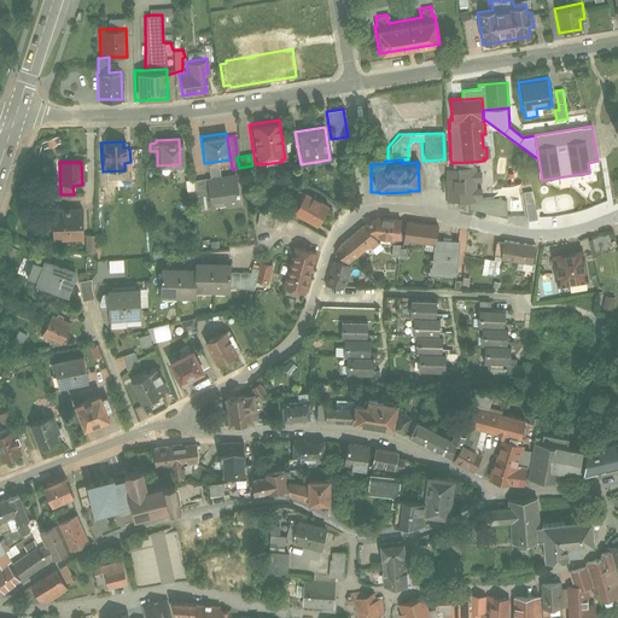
[(207,178),(182,181),(187,207),(193,205),(194,213),(209,210),(209,214),(240,208),(234,173),(217,175),(215,162),(204,163),(207,178)]
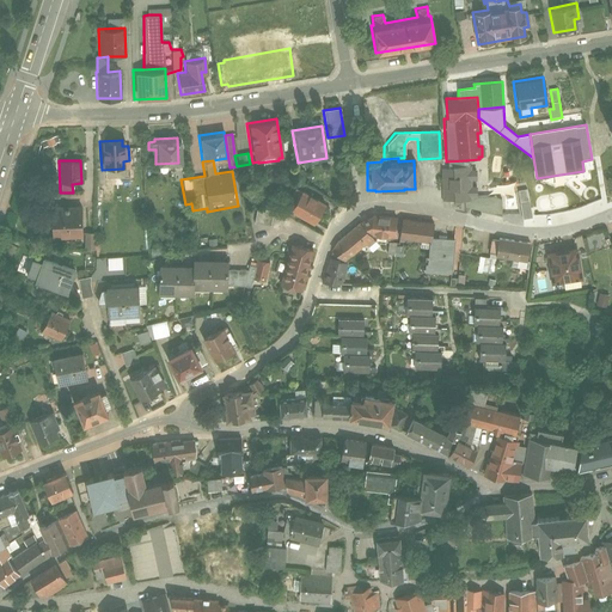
[(446,161),(446,169),(439,169),(440,203),(452,203),(452,206),(470,204),(470,200),(475,199),(475,191),(475,189),(470,189),(470,181),(475,181),(475,171),(469,171),(469,167),(466,167),(466,160),(446,161)]
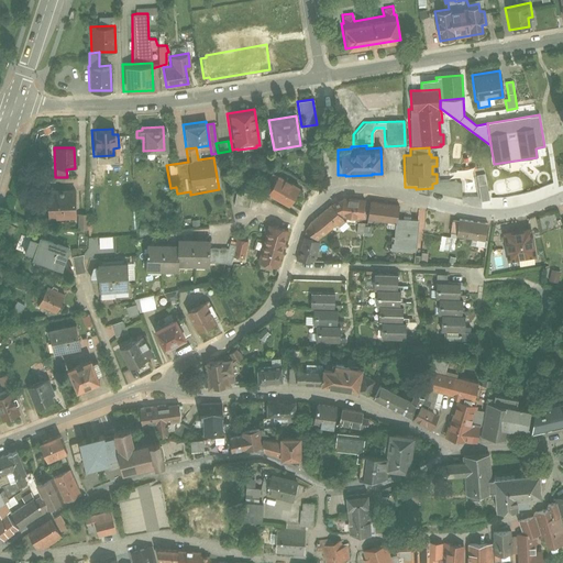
[(287,206),(299,186),(276,173),(275,175),(269,172),(261,186),(266,189),(264,192),(287,206)]
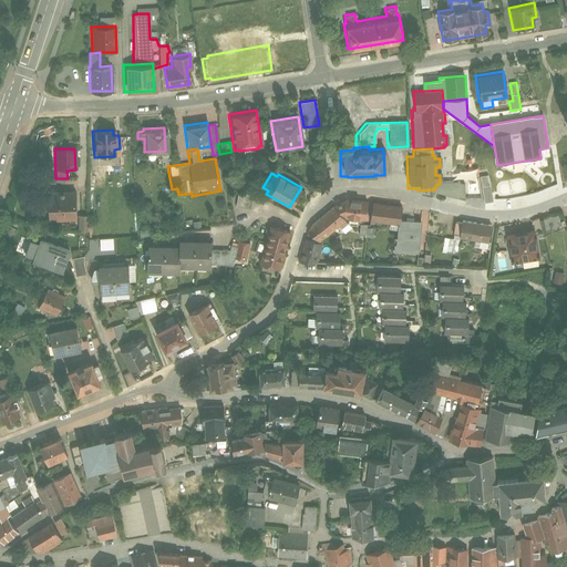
[(445,177),(440,177),(440,184),(435,185),(435,189),(436,193),(457,199),(467,199),(468,186),(460,182),(445,182),(445,177)]
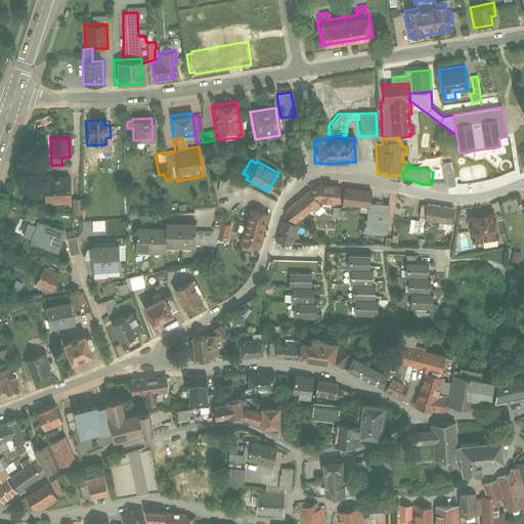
[(447,189),(455,188),(451,164),(443,165),(447,189)]
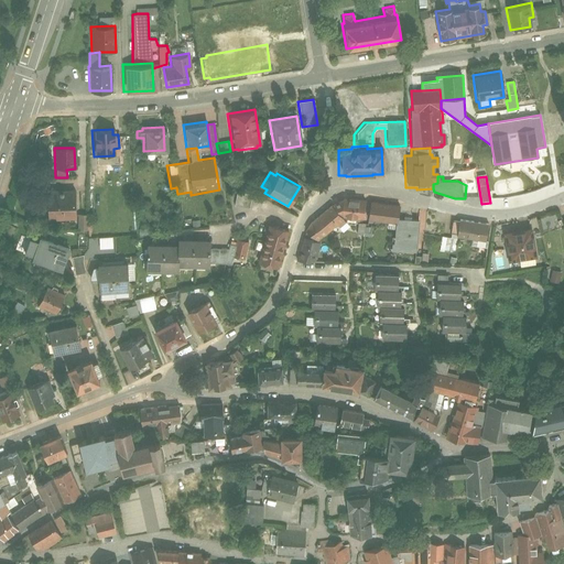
[(75,214),(74,186),(44,187),(45,219),(75,219),(75,229),(85,229),(84,214),(75,214)]
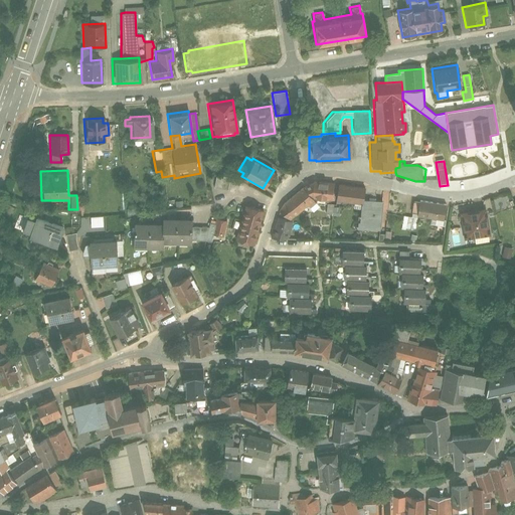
[(214,187),(228,189),(230,177),(216,175),(214,187)]
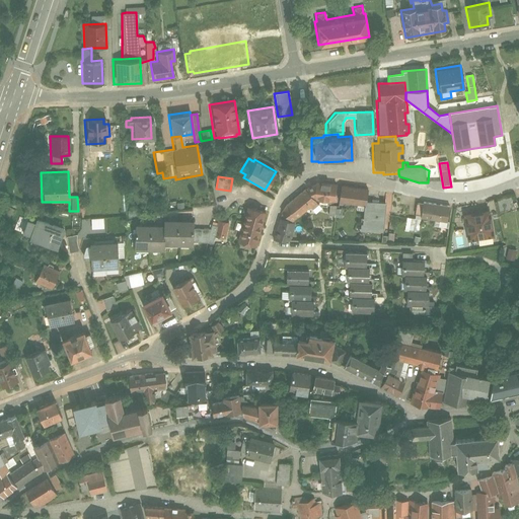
[(335,184),(315,182),(303,190),(313,202),(318,202),(318,205),(325,206),(325,203),(326,203),(325,209),(331,209),(332,204),(335,186),(335,184)]
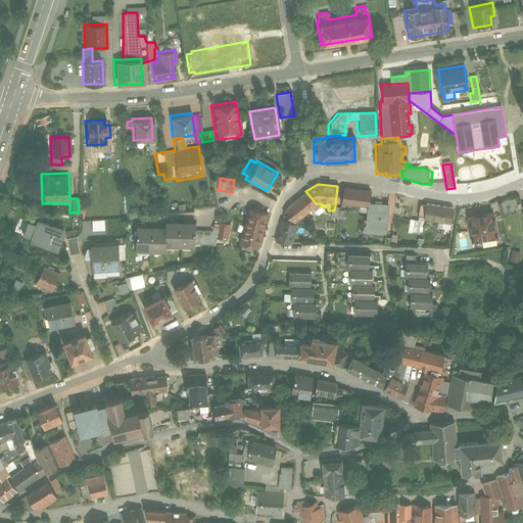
[(366,204),(369,191),(342,186),(342,188),(337,187),(335,205),(338,205),(365,210),(366,204)]
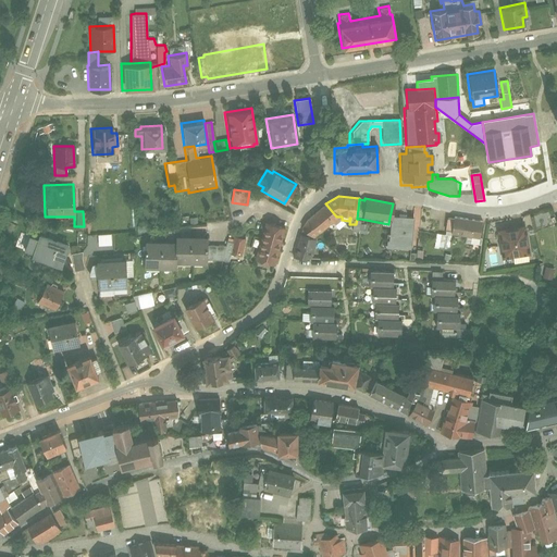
[(336,217),(325,203),(306,220),(305,221),(299,230),(313,239),(331,224),(334,227),(341,222),(336,217)]
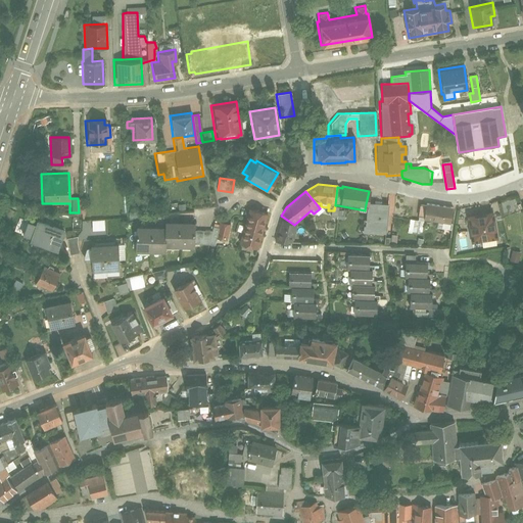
[(171,206),(172,214),(185,211),(184,204),(171,206)]
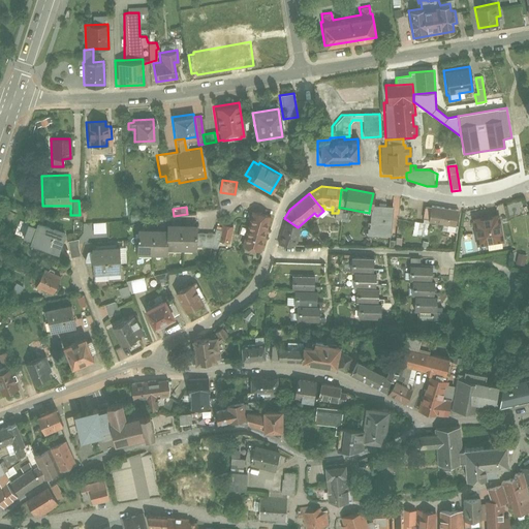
[(389,240),(391,208),(370,207),(369,213),(368,230),(366,230),(365,239),(389,240)]
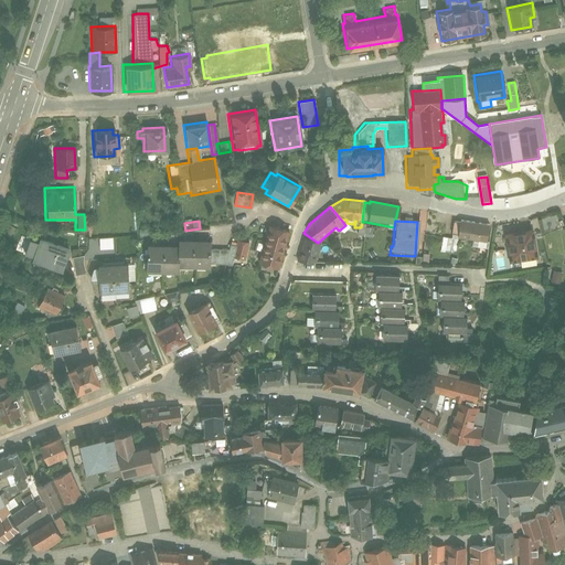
[(488,226),(459,221),(458,225),(452,224),(449,242),(440,241),(438,256),(449,257),(449,254),(454,254),(456,243),(475,246),(475,251),(483,253),(488,226)]
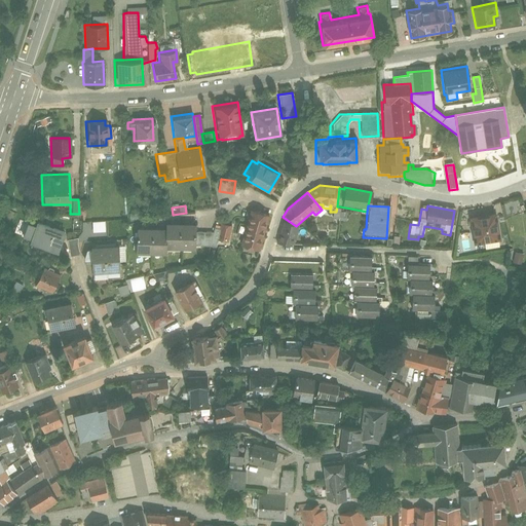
[(5,209),(1,220),(11,223),(14,212),(5,209)]
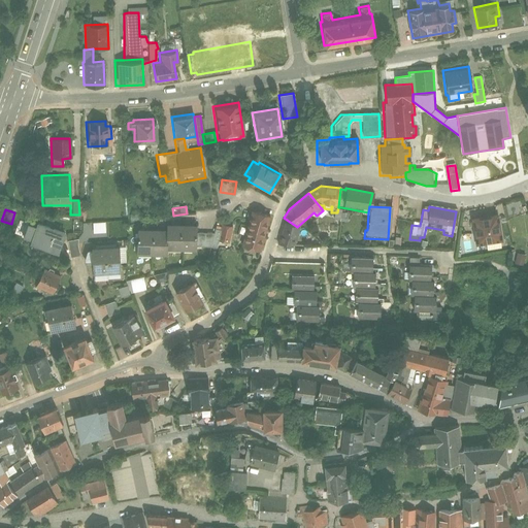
[(260,253),(269,216),(250,211),(240,249),(260,253)]
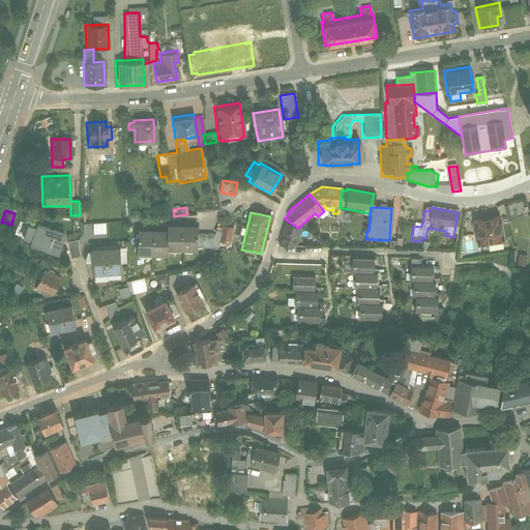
[(499,216),(471,221),(476,249),(503,244),(499,216)]
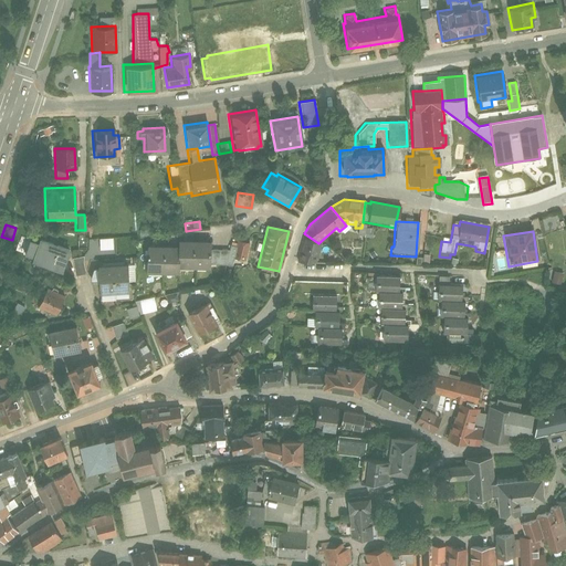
[(17,250),(21,252),(28,240),(23,238),(17,250)]
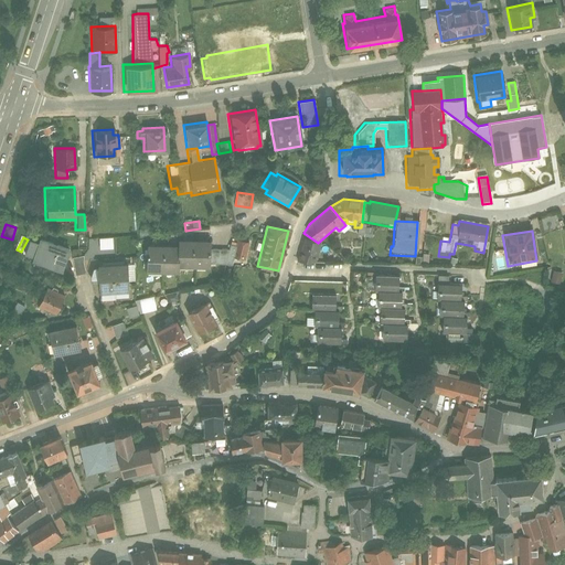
[(113,248),(113,237),(99,237),(99,248),(113,248)]
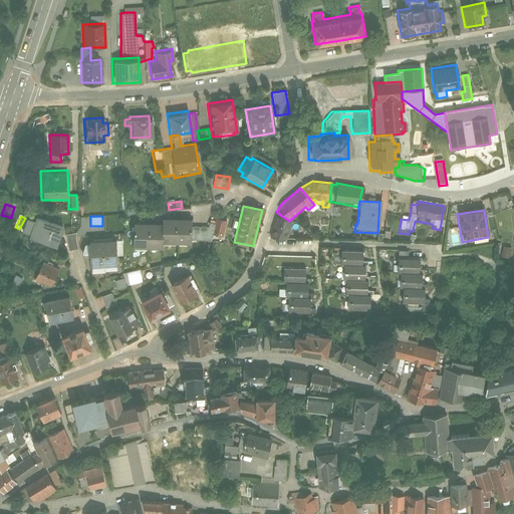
[(191,218),(161,217),(161,223),(133,221),(131,247),(161,249),(161,243),(189,244),(189,241),(190,227),(191,218)]
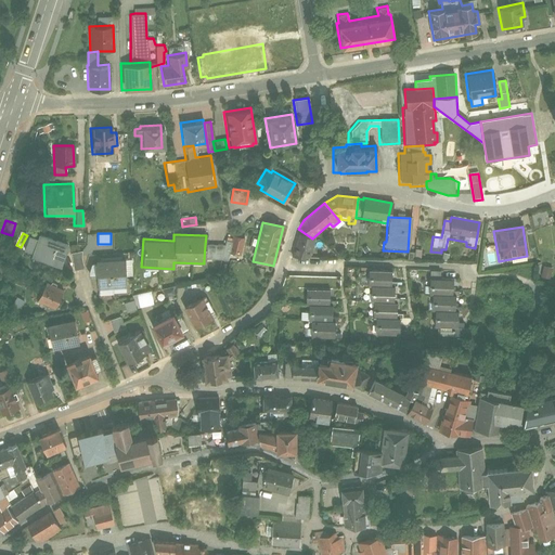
[(298,234),(289,259),(308,260),(314,240),(298,234)]
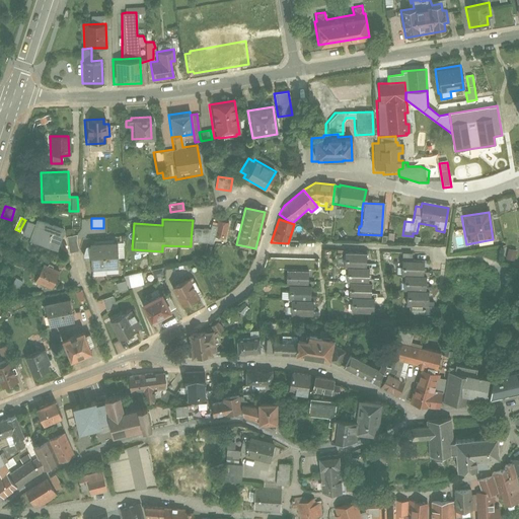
[(57,248),(63,229),(35,220),(28,238),(57,248)]
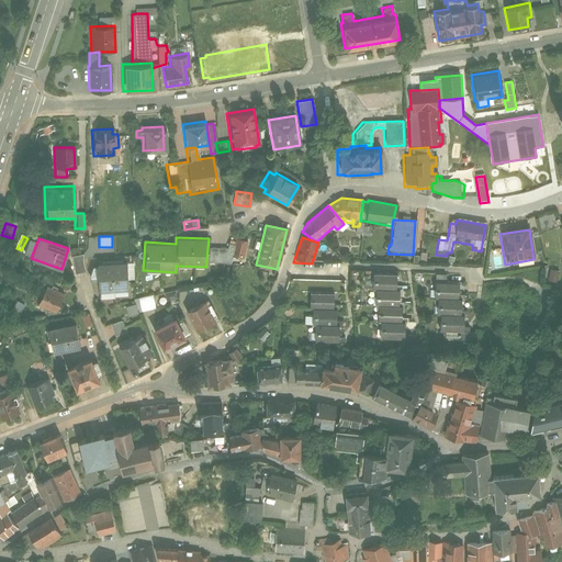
[(208,248),(206,263),(226,265),(226,249),(208,248)]
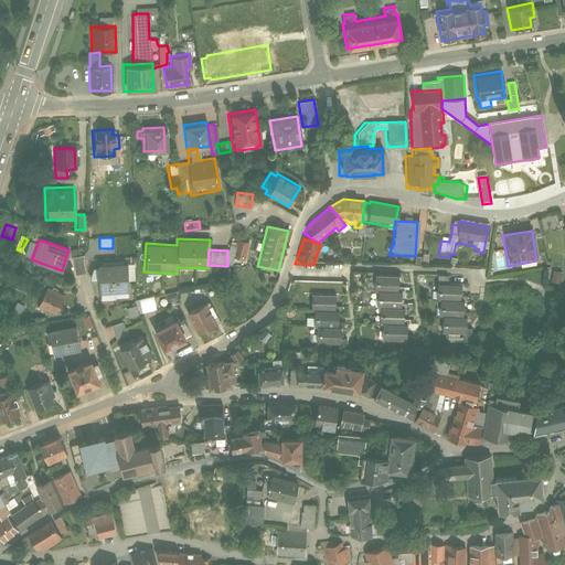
[(81,255),(71,256),(73,274),(84,273),(81,255)]
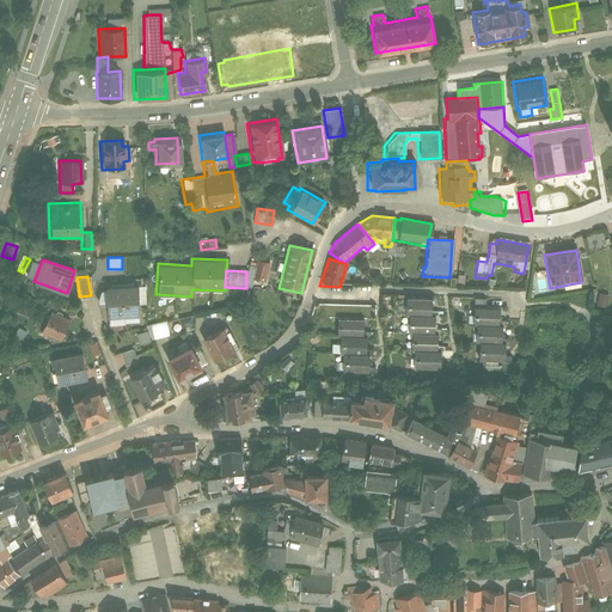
[(135,286),(135,282),(103,285),(103,289),(97,289),(96,297),(96,304),(104,304),(105,325),(138,323),(136,305),(145,305),(144,286),(135,286)]
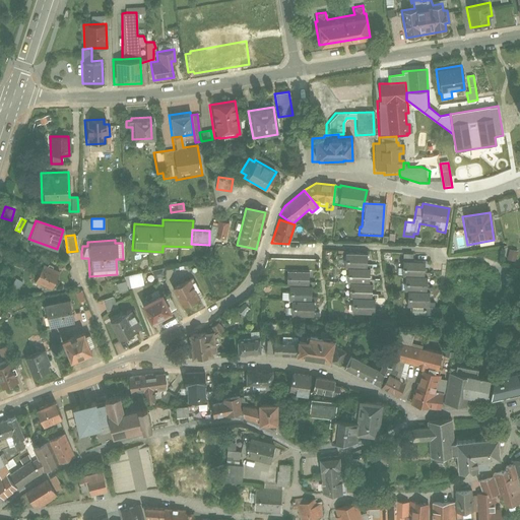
[(365,269),(366,254),(344,253),(343,268),(347,268),(365,269)]
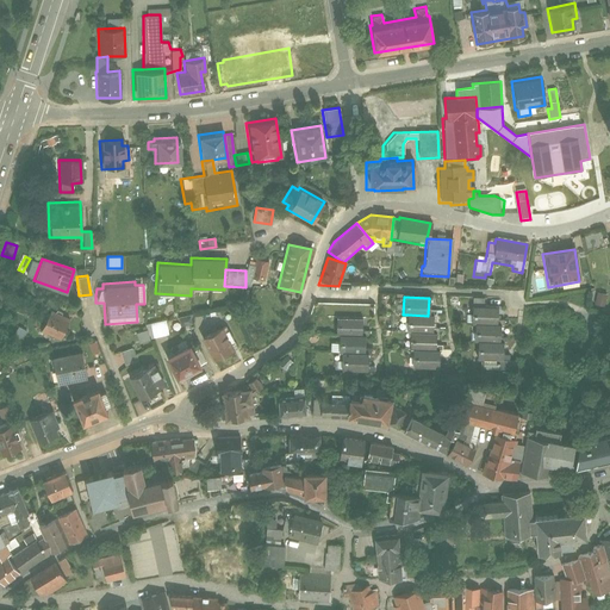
[(497,327),(497,309),(493,309),(472,307),(472,324),(474,325),(497,327)]
